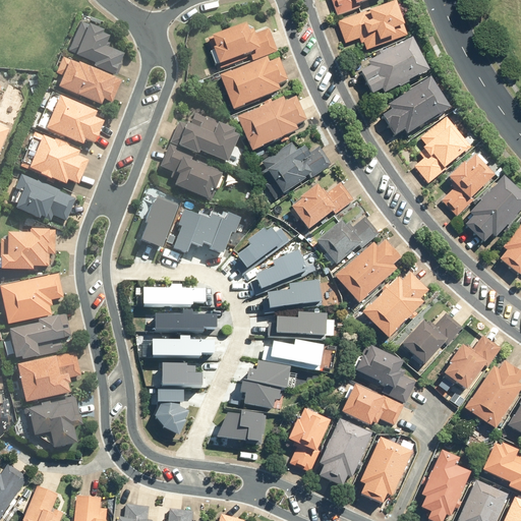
[(331,0),(338,15),(359,8),(358,4),(368,0),(331,0)]
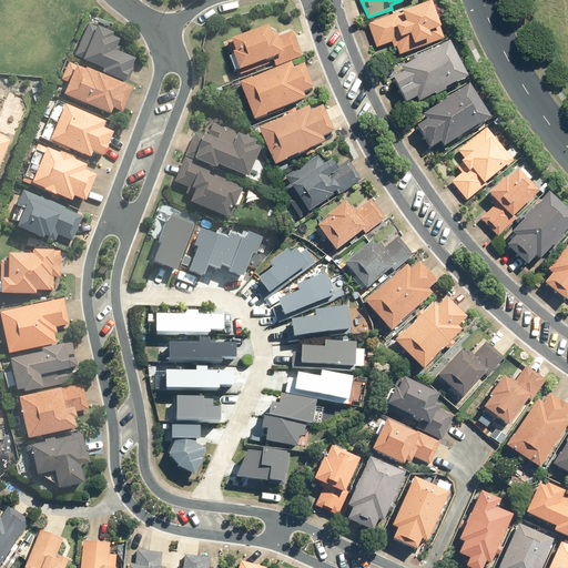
[(442,27),(433,1),(401,13),(399,12),(368,24),(377,48),(392,42),(394,48),(397,47),(401,56),(445,39),(440,28),(442,27)]
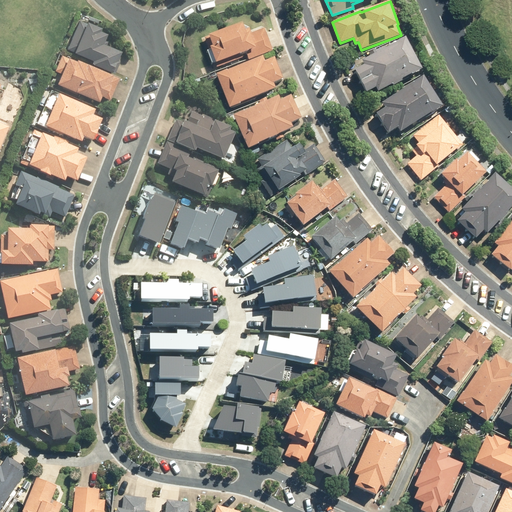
[(91,60),(90,63),(113,73),(118,60),(117,60),(121,50),(106,44),(107,41),(103,40),(106,32),(99,29),(100,27),(86,21),(86,22),(79,18),(66,49),(91,60)]
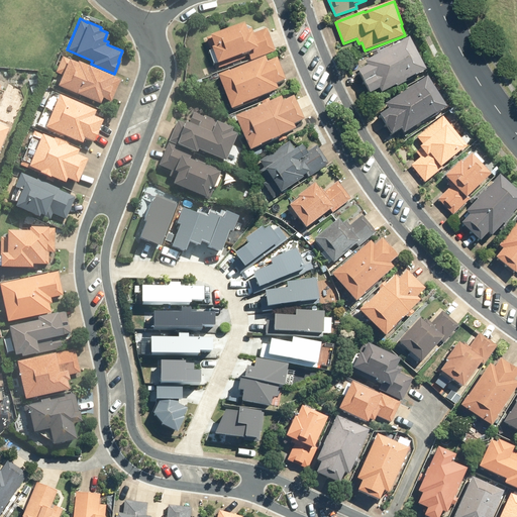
[(210,49),(212,48),(218,64),(248,54),(251,61),(276,50),(267,27),(253,32),(251,28),(247,30),(244,22),(206,37),(210,49)]
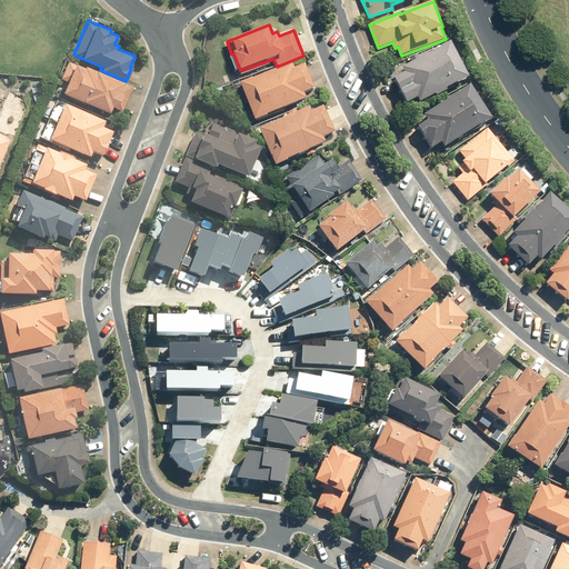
[(437,96),(448,91),(447,89),(470,78),(451,41),(402,68),(405,72),(395,78),(408,103),(418,98),(420,102),(437,95),(437,96)]
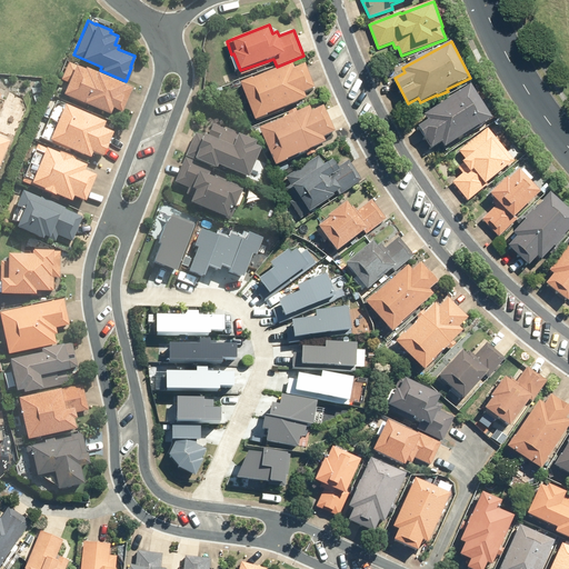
[(67,80),(61,91),(109,111),(111,106),(122,111),(132,86),(130,86),(131,83),(85,65),(83,67),(75,62),(75,63),(68,61),(60,78),(67,80)]
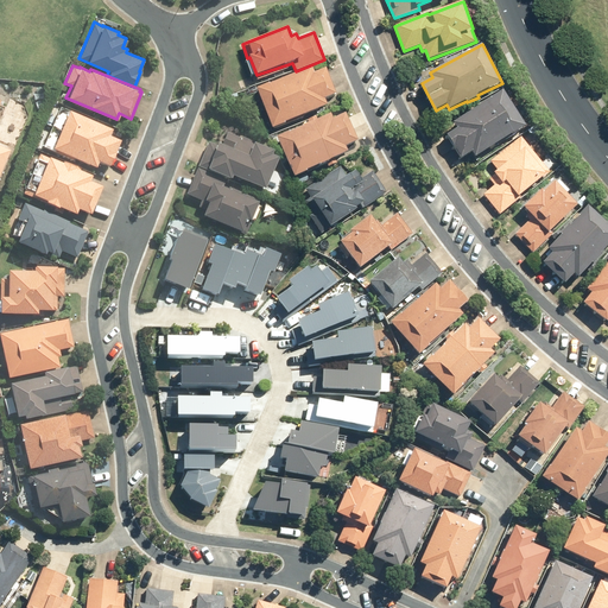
[(324,100),(336,94),(325,69),(315,74),(311,68),(270,84),(270,83),(257,89),(272,130),(285,124),(285,122),(328,106),(324,100)]
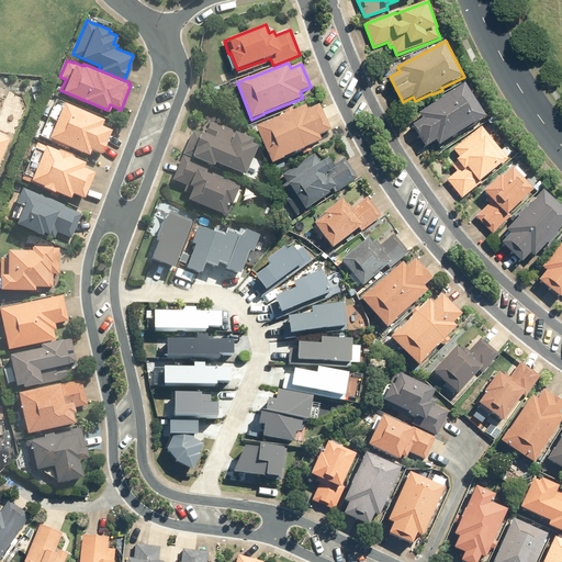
[(424,119),(413,126),(426,147),(437,141),(440,145),(485,116),(465,85),(419,113),(424,119)]
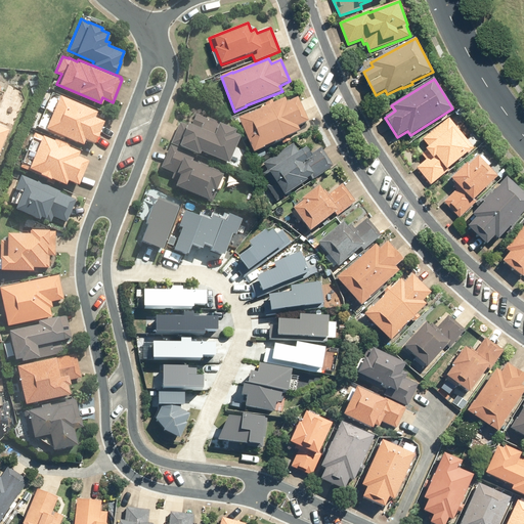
[(51,93),(37,126),(82,145),(84,139),(94,144),(103,122),(94,117),(96,112),(51,93)]
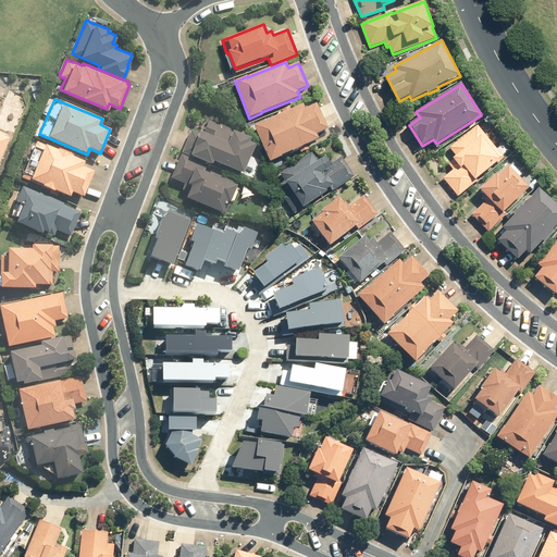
[(327,130),(317,104),(306,110),(304,104),(292,110),(291,107),(282,110),(283,114),(254,126),(270,163),(282,158),(281,157),(299,149),(301,152),(309,149),(307,145),(319,139),(317,135),(327,130)]
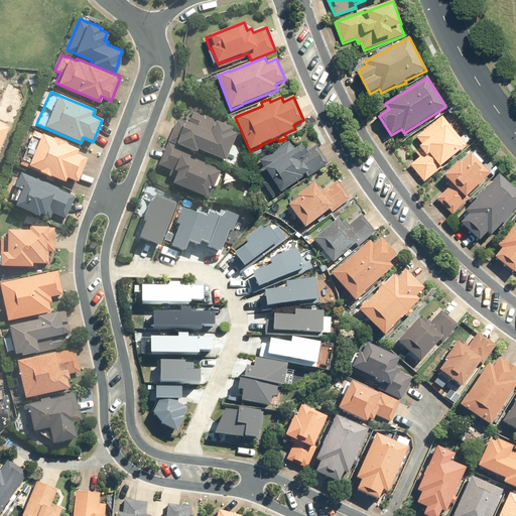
[(183,123),(177,120),(168,140),(196,152),(198,148),(224,160),(236,133),(231,131),(232,128),(205,116),(204,117),(192,112),(187,122),(183,121),(183,123)]
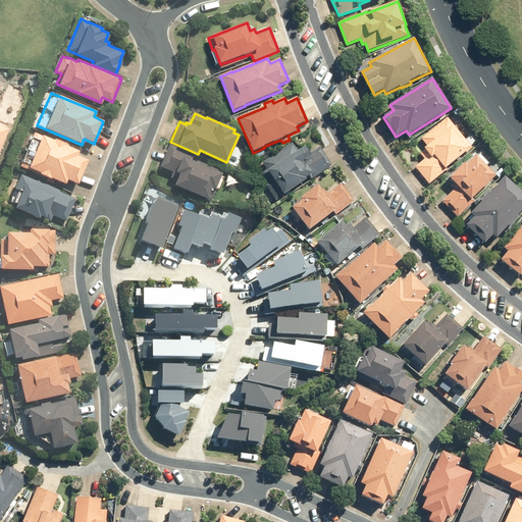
[(425,150),(420,153),(425,159),(416,166),(430,185),(448,169),(447,168),(472,148),(448,117),(421,139),(428,146),(425,149),(425,150)]
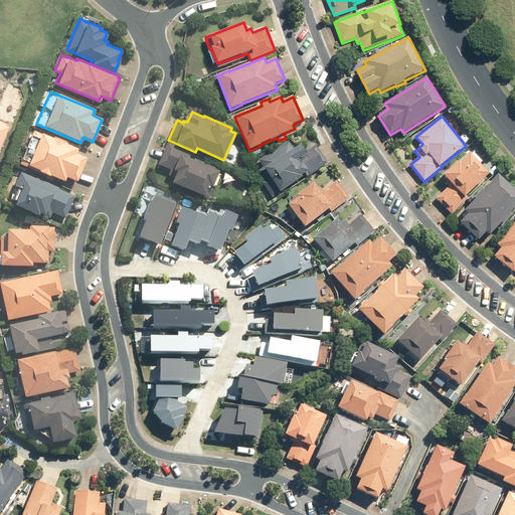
[(52,138),(33,131),(19,164),(38,171),(37,172),(49,177),(49,176),(64,182),(66,178),(76,182),(87,158),(75,154),(77,149),(67,145),(68,142),(62,140),(62,141),(52,137),(52,138)]
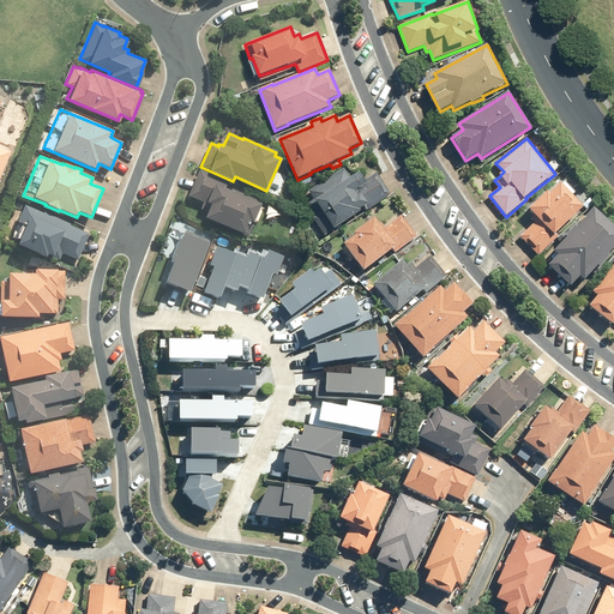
[(199,169),(187,196),(203,203),(200,210),(206,212),(204,217),(248,238),(253,224),(252,223),(262,202),(232,188),(230,192),(224,188),(228,181),(199,169)]
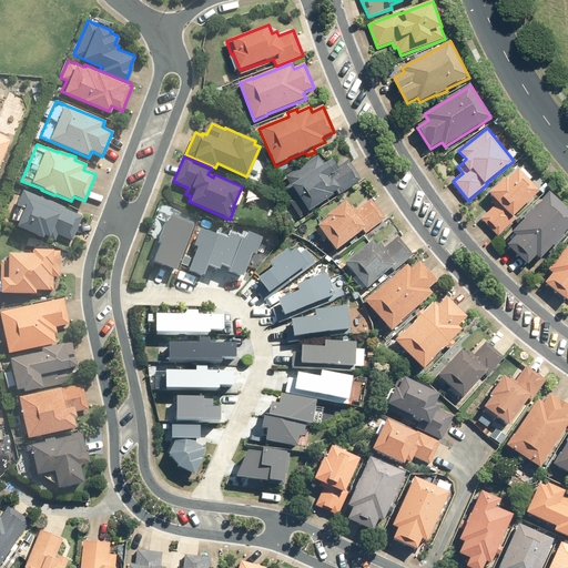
[(291,201),(290,202),(301,219),(311,213),(310,212),(334,196),(333,195),(337,192),(338,194),(362,180),(348,160),(337,168),(333,160),(323,165),(317,156),(286,178),(291,184),(285,189),(286,192),(291,201)]
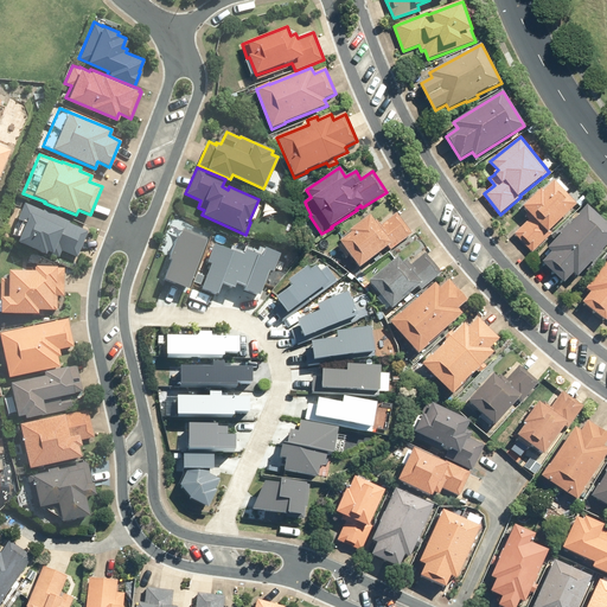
[(577,205),(555,180),(544,191),(542,190),(538,192),(538,191),(525,204),(525,205),(523,208),(532,216),(515,234),(532,253),(553,234),(550,231),(577,205)]
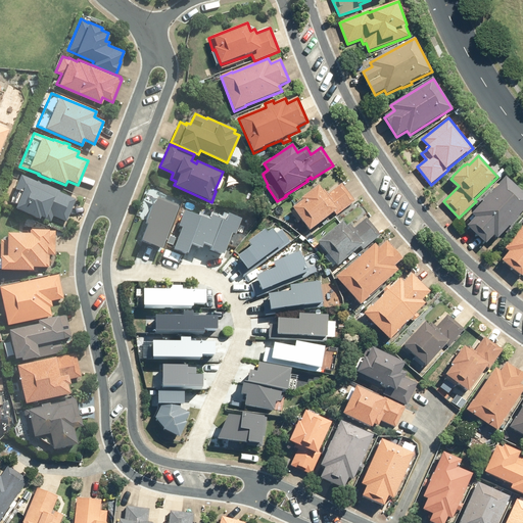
[(76,199),(59,192),(59,191),(20,174),(13,189),(19,192),(13,208),(38,220),(39,218),(50,222),(52,216),(65,222),(76,199)]
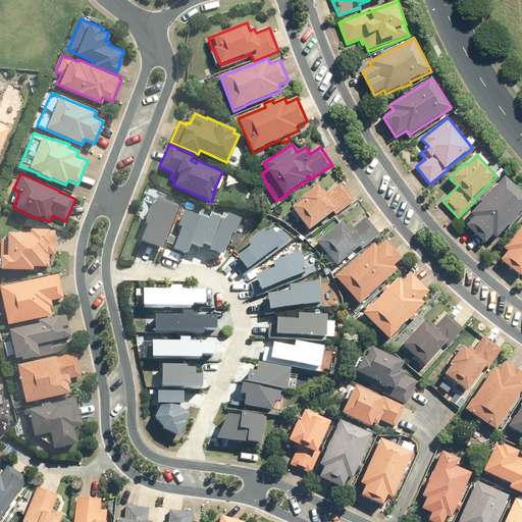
[(521,212),(521,192),(506,177),(498,186),(497,185),(482,200),(483,202),(471,214),(475,217),(467,225),(486,244),(494,235),(499,238),(521,212)]
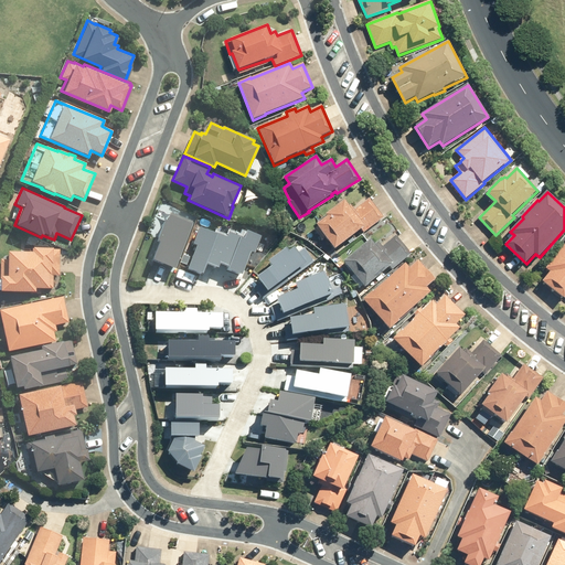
[(326,215),(327,217),(317,225),(336,249),(362,230),(364,233),(384,217),(370,199),(355,210),(351,205),(350,206),(344,201),(326,215)]
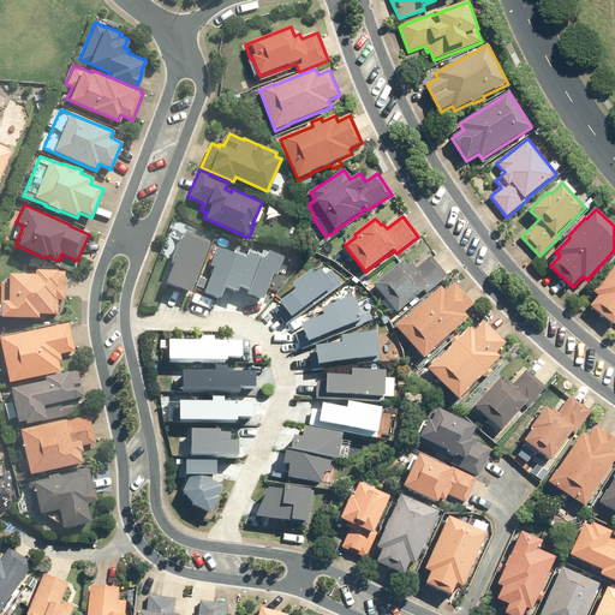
[(191,297),(209,246),(184,238),(167,288),(191,297)]
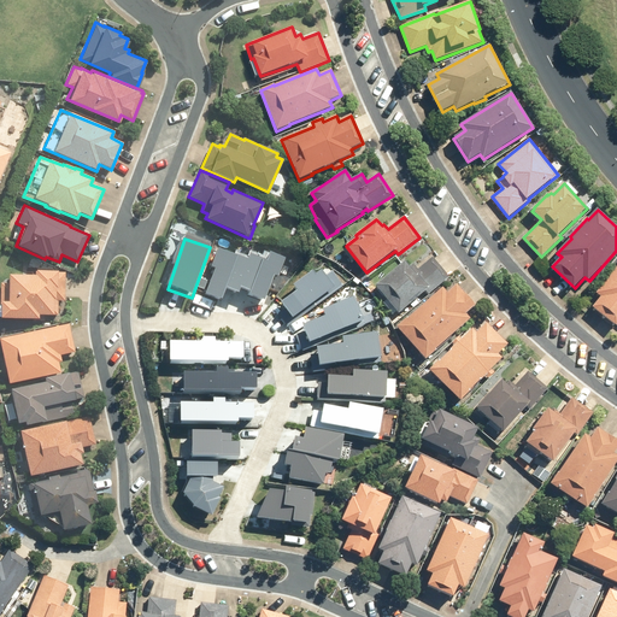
[(217,270),(205,295),(219,303),(225,291),(239,295),(240,292),(247,294),(246,295),(263,304),(275,277),(277,278),(285,262),(265,253),(263,258),(251,252),(246,263),(218,250),(211,266),(217,270)]
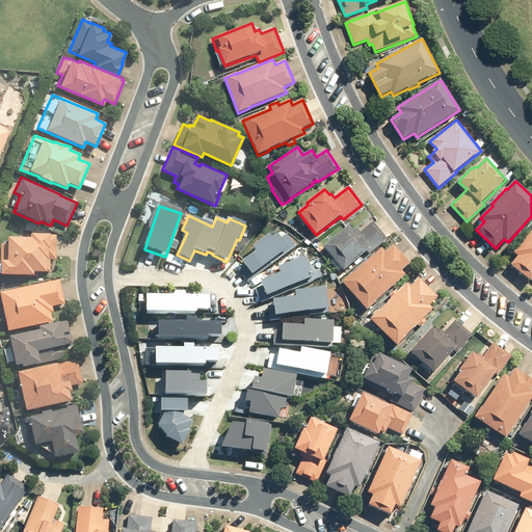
[(349,224),(323,246),(344,271),(368,251),(370,254),(388,239),(373,221),(361,232),(356,227),(353,230),(349,224)]
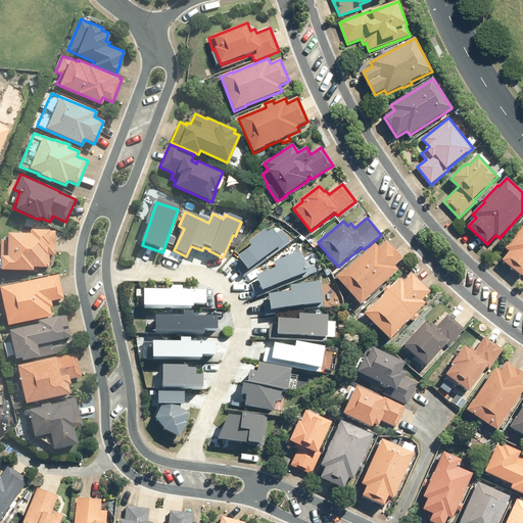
[(522,227),(506,249),(510,252),(503,262),(522,277),(522,227)]
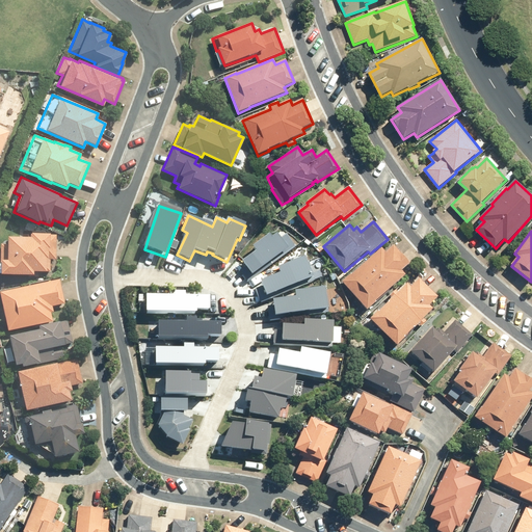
[(248,278),(289,250),(276,232),(253,247),(257,253),(238,265),(248,278)]
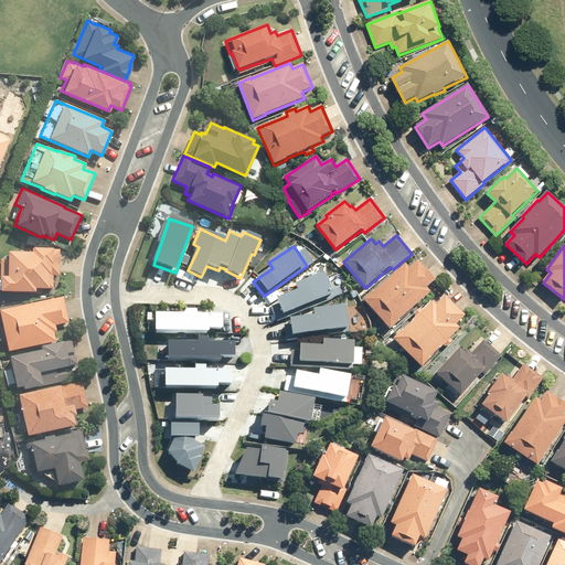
[(0,258),(0,291),(34,292),(34,289),(48,289),(48,288),(53,289),(53,275),(59,275),(60,248),(52,249),(52,248),(32,248),(32,253),(6,252),(6,259),(0,258)]
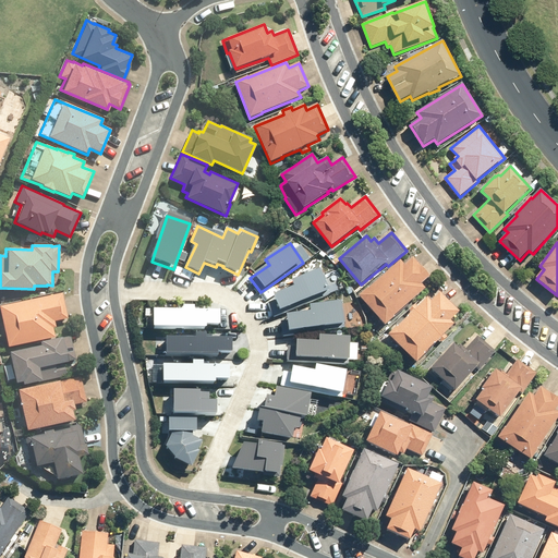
[(400,261),(359,296),(385,326),(396,317),(395,317),(425,290),(422,286),(431,277),(413,257),(404,266),(400,261)]
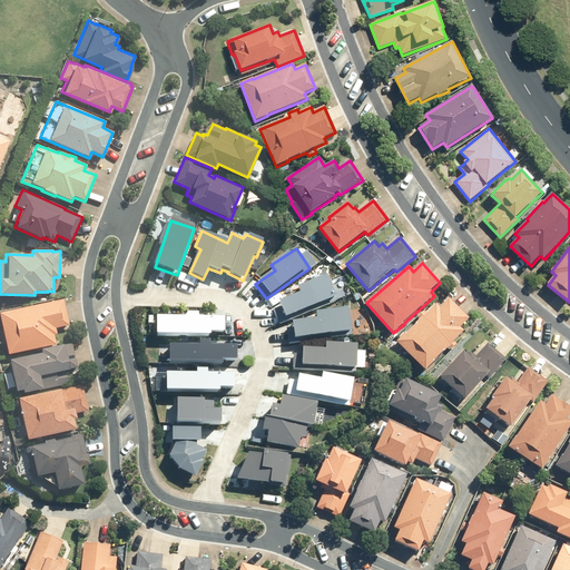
[(287,321),(336,300),(326,277),(300,288),(302,295),(279,304),(287,321)]
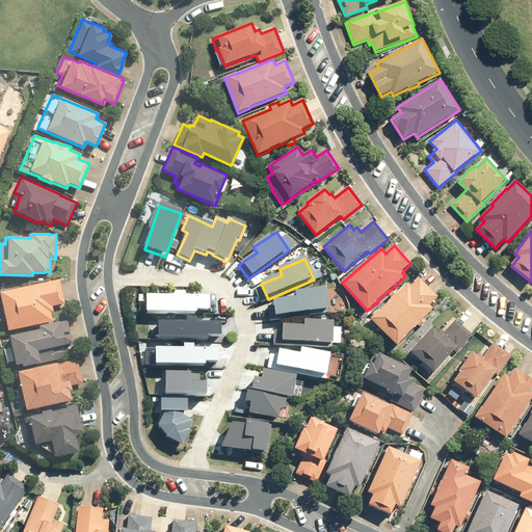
[(52,321),(50,313),(53,312),(51,307),(63,303),(58,280),(0,291),(0,302),(6,331),(52,321)]
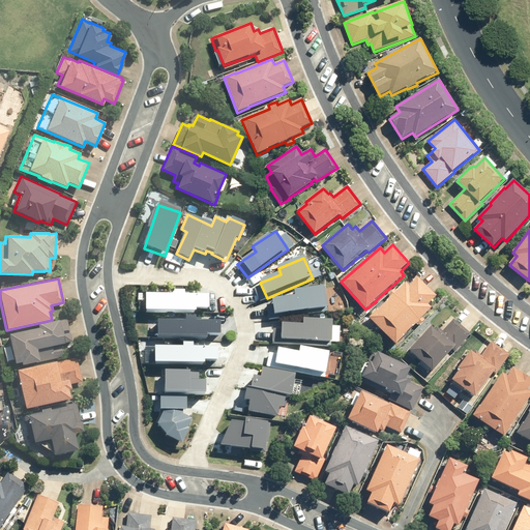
[(437,297),(418,278),(410,287),(406,284),(396,292),(394,290),(388,295),(391,298),(369,319),(395,346),(417,324),(419,327),(425,321),(422,319),(432,310),(429,306),(437,297)]
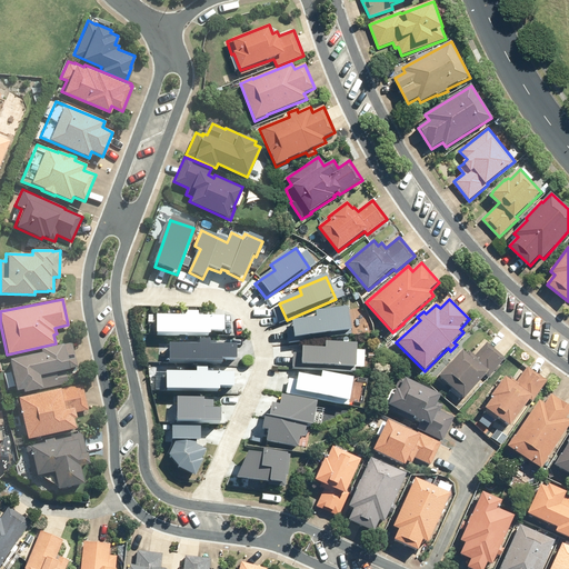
[(296,340),(351,332),(348,310),(315,315),(315,320),(293,322),(296,340)]
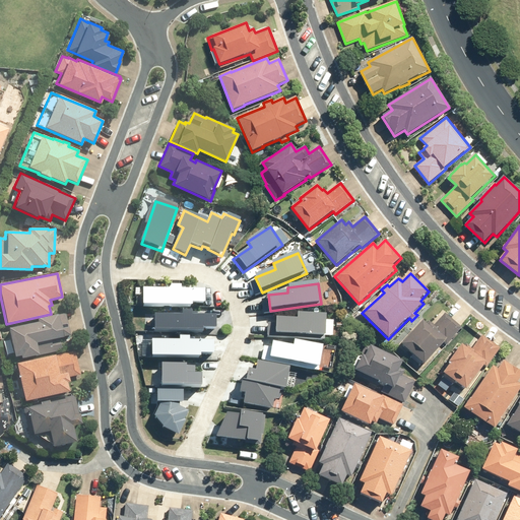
[(144,290),(143,307),(193,308),(193,306),(206,306),(206,291),(182,290),(182,287),(172,287),(172,290),(144,290)]
